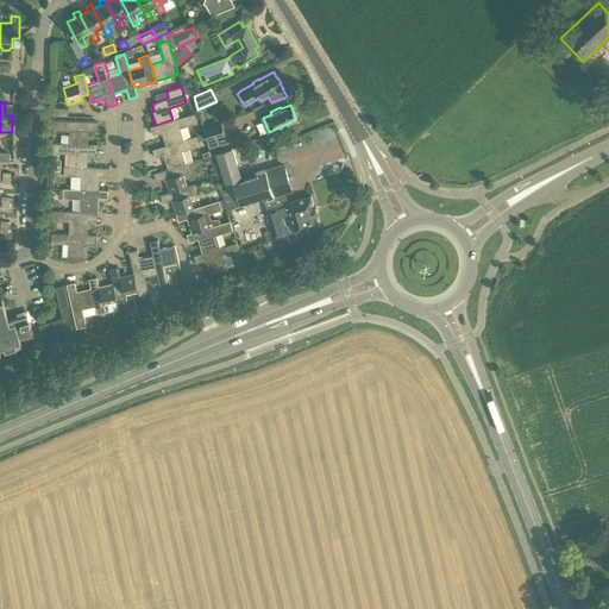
[(183,140),(183,139),(180,127),(196,123),(194,113),(173,119),(156,125),(150,126),(152,135),(162,132),(165,145),(167,145),(183,140)]
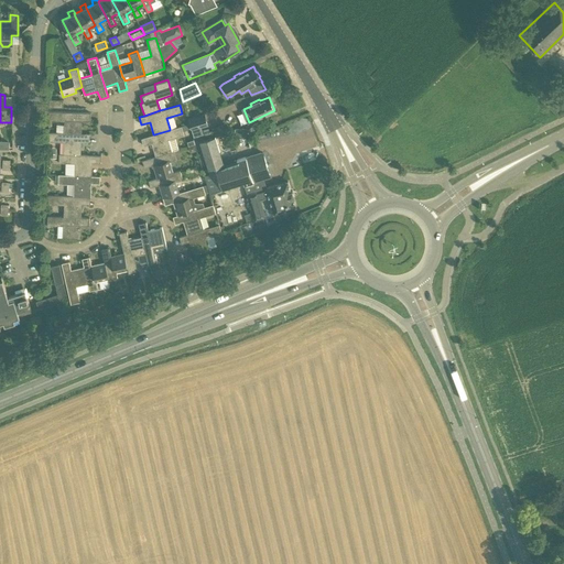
[(56,125),(56,131),(64,132),(82,132),(82,119),(90,119),(90,112),(49,111),(49,120),(64,121),(64,126),(56,125)]
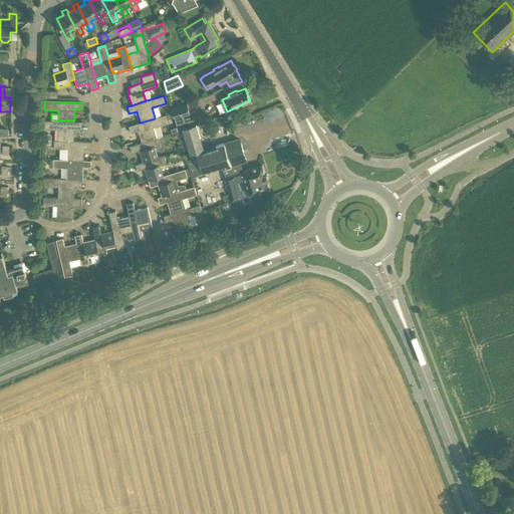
[(177,124),(185,121),(183,116),(190,114),(186,103),(172,107),(177,124)]
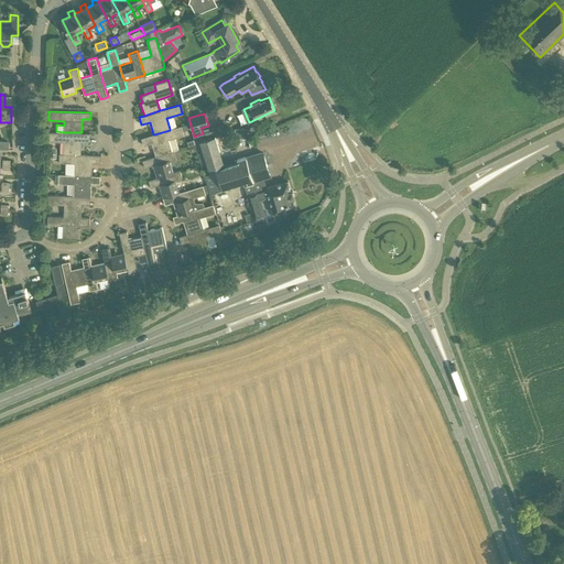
[(225,136),(229,129),(220,123),(216,129),(225,136)]
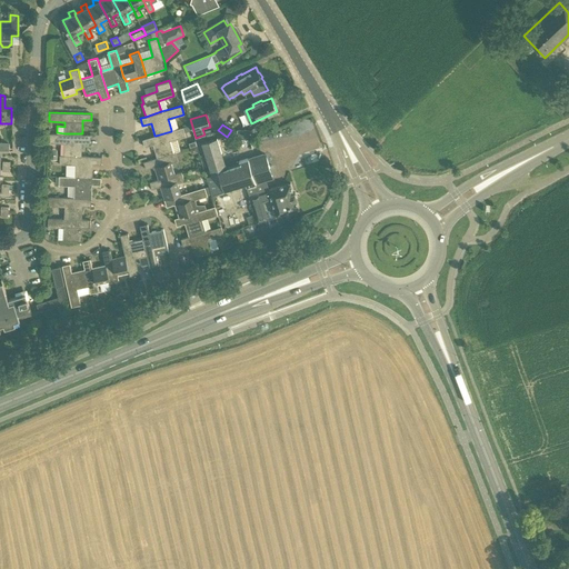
[(173,152),(170,140),(186,136),(182,127),(171,130),(171,131),(156,136),(155,136),(142,140),(145,147),(152,145),(157,158),(173,152)]
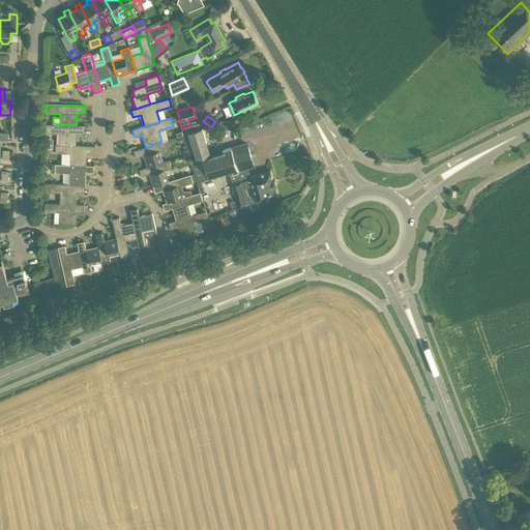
[(77,124),(60,124),(53,123),(45,123),(45,133),(60,133),(59,144),(75,145),(76,145),(76,133),(84,133),(84,124),(77,124)]
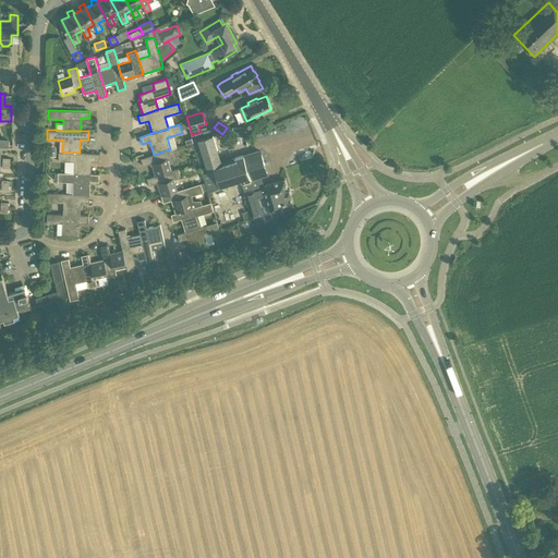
[(222,165),(213,135),(197,141),(206,167),(201,168),(203,173),(202,173),(205,181),(207,189),(208,193),(221,189),(221,190),(242,183),(242,182),(268,174),(261,148),(243,154),(244,155),(234,158),(234,160),(222,165)]
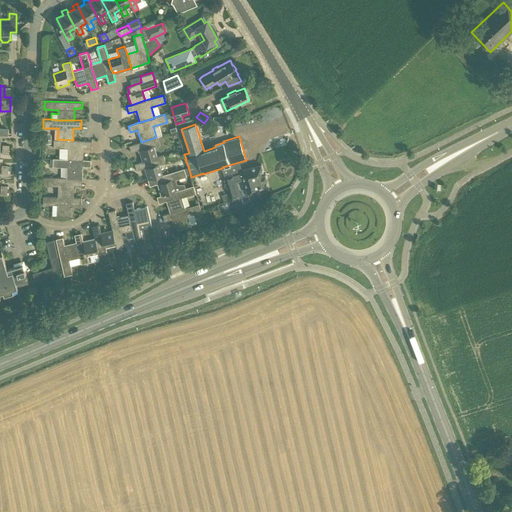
[(157,156),(154,146),(160,144),(158,136),(156,137),(141,142),(129,145),(131,152),(138,149),(142,161),(157,156)]
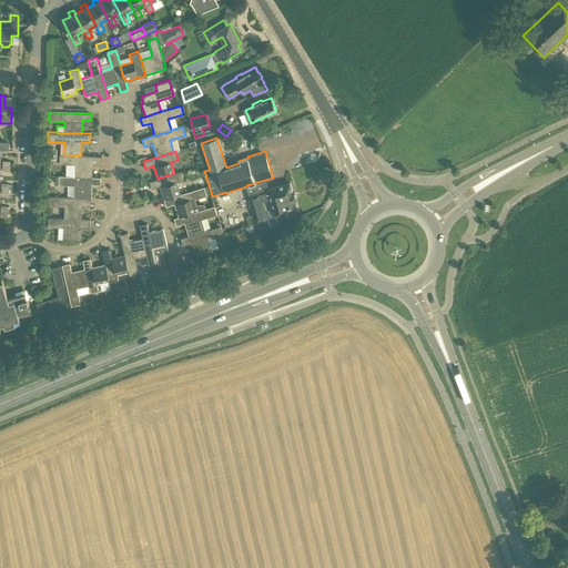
[(63,154),(59,154),(59,163),(75,164),(74,175),(74,176),(92,176),(92,163),(101,164),(102,156),(81,155),(80,155),(63,154)]
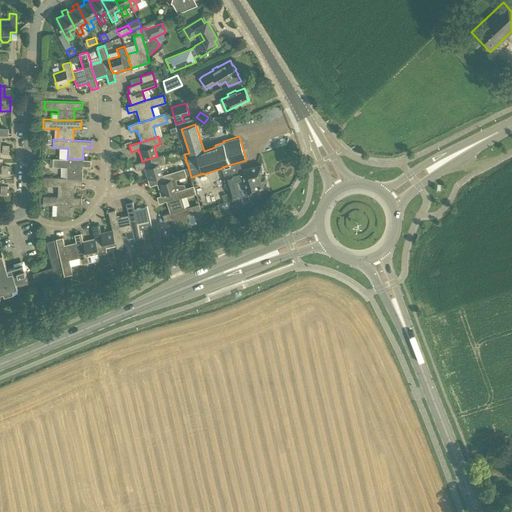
[(163,175),(163,174),(159,164),(166,162),(163,154),(157,156),(142,161),(134,163),(136,169),(144,167),(147,179),(163,175)]
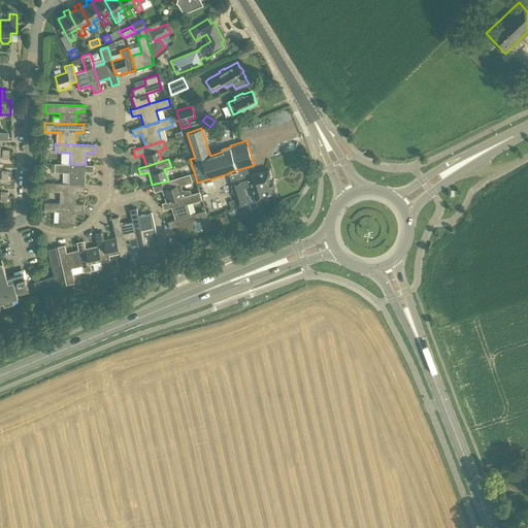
[(69,164),(69,163),(55,163),(54,171),(69,172),(68,184),(85,185),(85,171),(93,171),(94,164),(86,164),(69,164)]
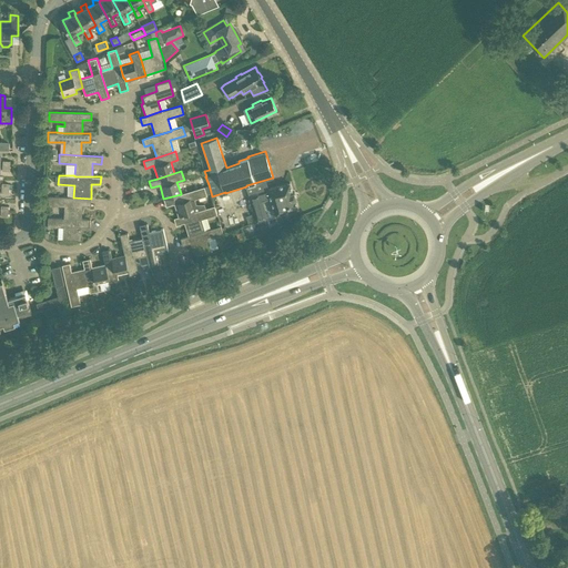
[(290,182),(267,189),(272,202),(276,215),(297,208),(295,199),(296,198),(294,191),(293,192),(290,182)]
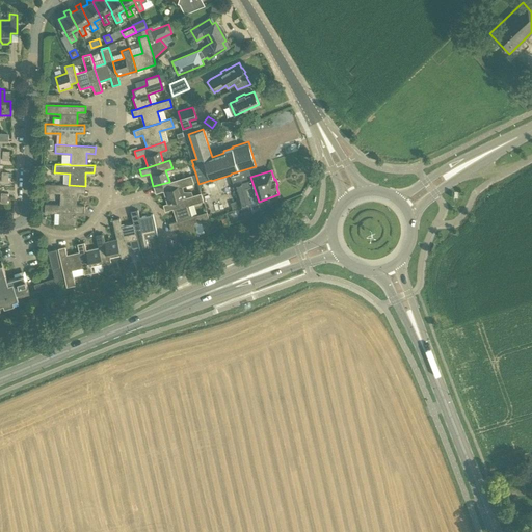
[(197,180),(195,173),(169,181),(169,182),(153,186),(155,192),(163,190),(167,203),(183,198),(183,197),(191,194),(192,194),(191,191),(184,191),(182,186),(194,182),(193,182),(197,180)]
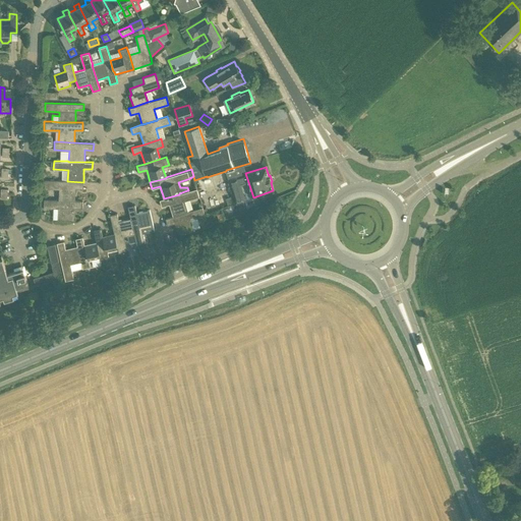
[(238,176),(228,179),(233,196),(235,203),(236,204),(246,200),(241,185),(238,176)]
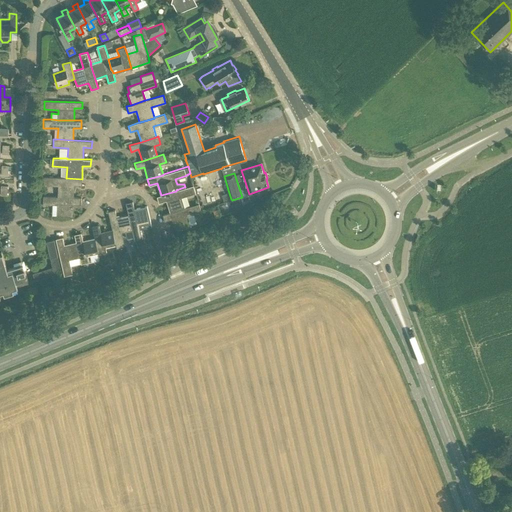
[(66,178),(44,177),(44,185),(58,185),(58,196),(58,197),(73,197),(74,185),(81,185),(82,179),(66,178)]
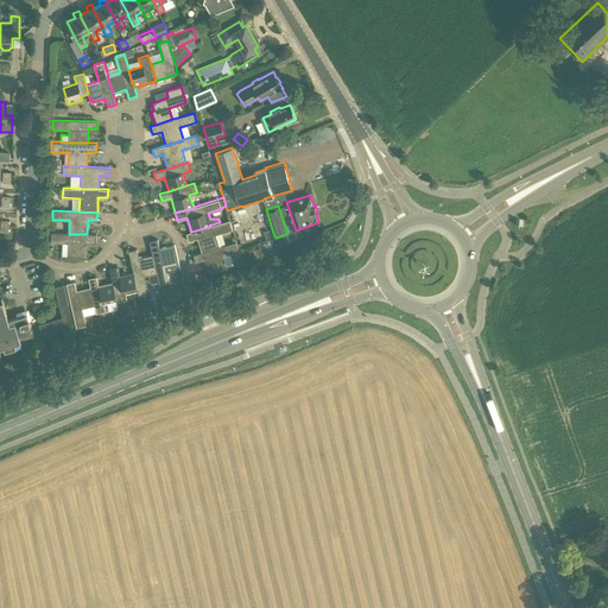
[(220,247),(216,234),(233,229),(229,220),(220,222),(219,222),(209,226),(209,227),(191,232),(187,233),(189,241),(197,238),(202,252),(202,253),(220,247)]
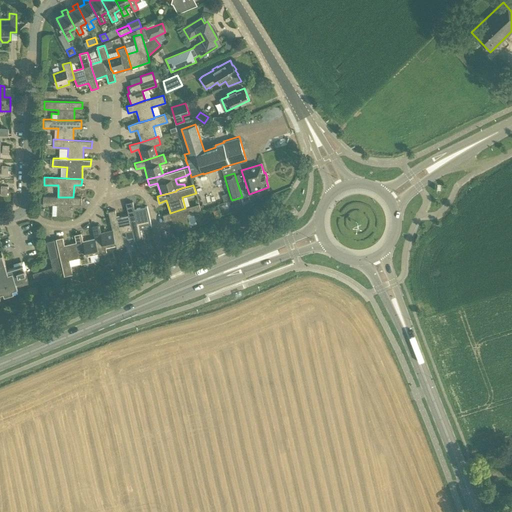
[(231,199),(229,193),(222,195),(224,201),(231,199)]
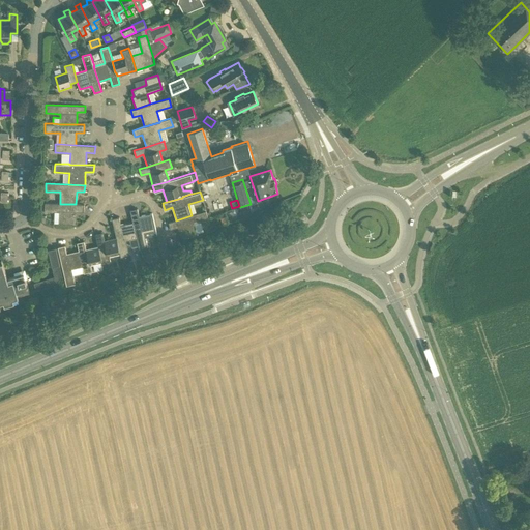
[(60,204),(60,203),(45,203),(43,210),(59,211),(58,223),(75,224),(75,210),(83,210),(84,204),(76,204),(60,204)]
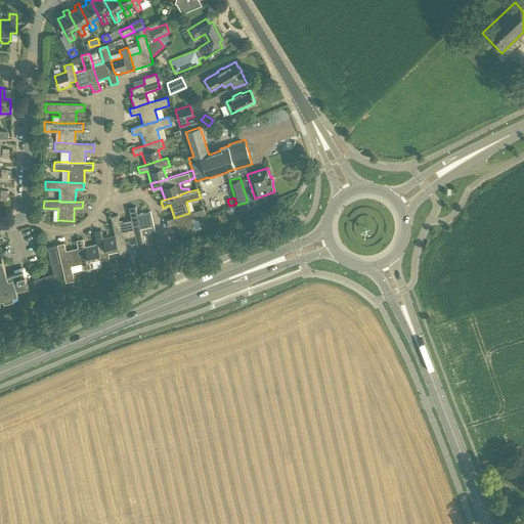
[(136,234),(135,234),(137,245),(145,243),(142,229),(154,226),(150,211),(137,214),(136,206),(129,208),(131,220),(132,220),(136,234)]
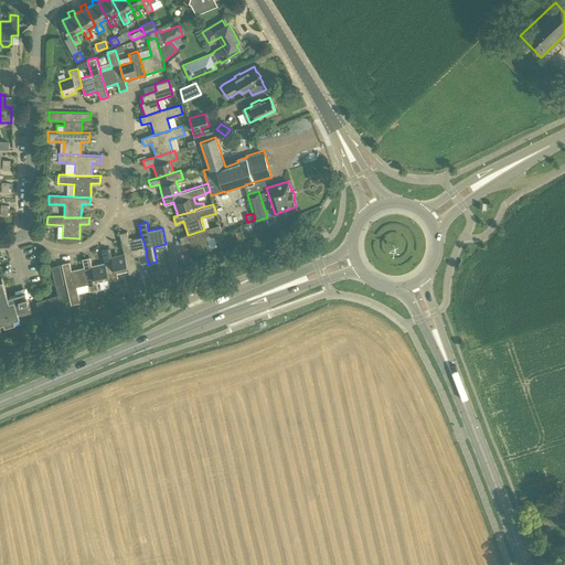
[(188,235),(188,234),(179,236),(181,244),(190,241),(194,255),(211,249),(206,237),(223,233),(220,224),(204,230),(188,235)]
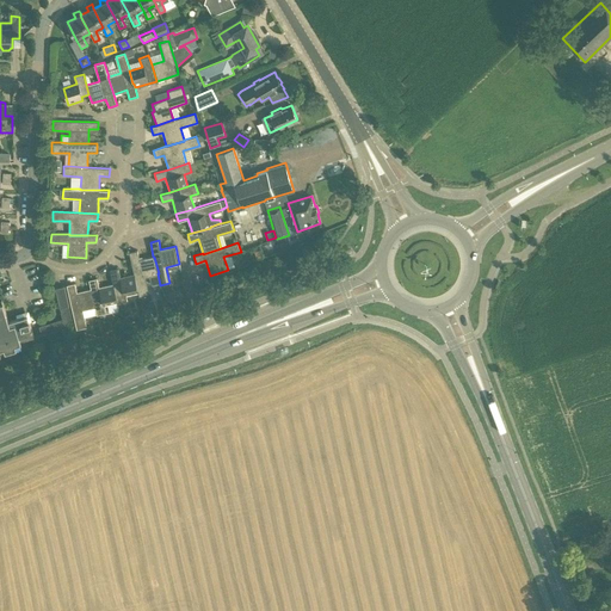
[(154,257),(153,257),(140,259),(139,250),(129,252),(134,273),(135,273),(139,291),(137,291),(139,296),(140,296),(142,303),(149,301),(148,294),(149,294),(146,277),(158,273),(159,273),(154,257)]
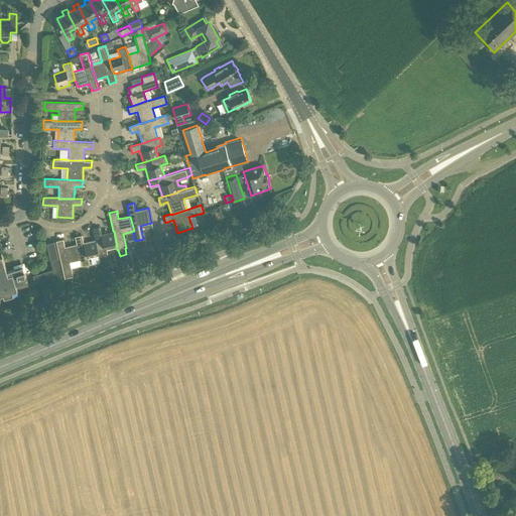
[(102,234),(100,226),(93,228),(95,239),(96,239),(100,255),(99,255),(99,257),(108,255),(106,249),(116,246),(117,246),(114,231),(113,231),(102,234)]
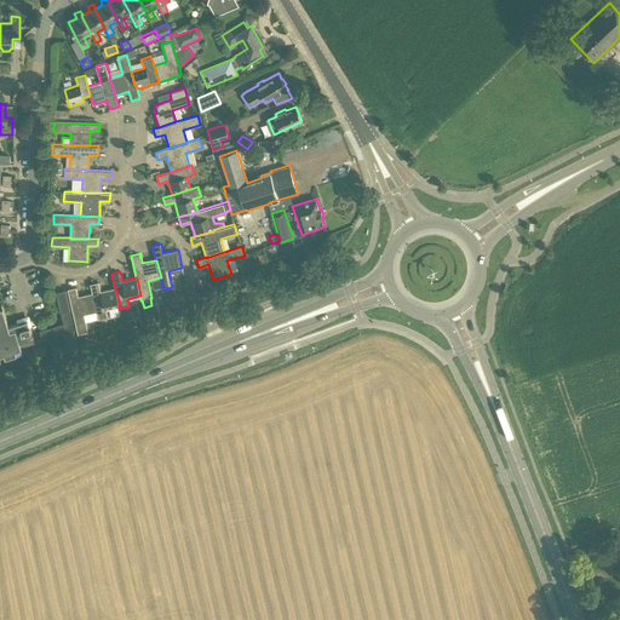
[(110,317),(121,315),(119,309),(119,306),(120,306),(115,287),(114,287),(101,291),(98,281),(90,283),(91,293),(92,293),(93,300),(96,311),(98,320),(108,317),(107,309),(109,309),(110,317)]
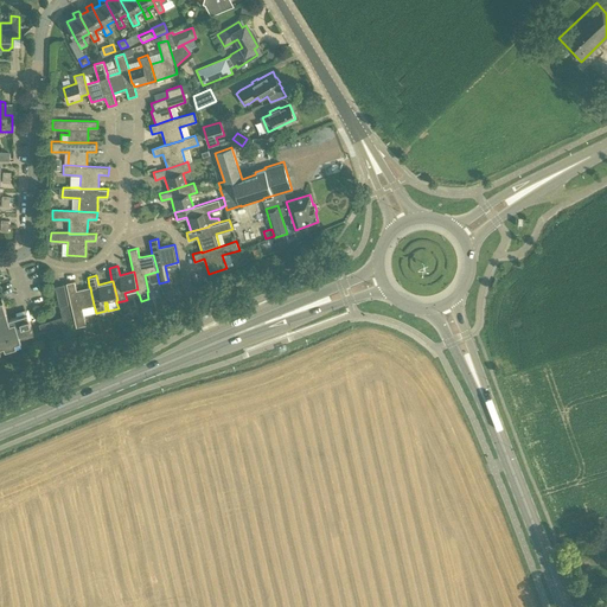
[(90,287),(89,287),(76,291),(75,281),(66,282),(76,326),(85,324),(82,307),(94,305),(91,294),(90,287)]
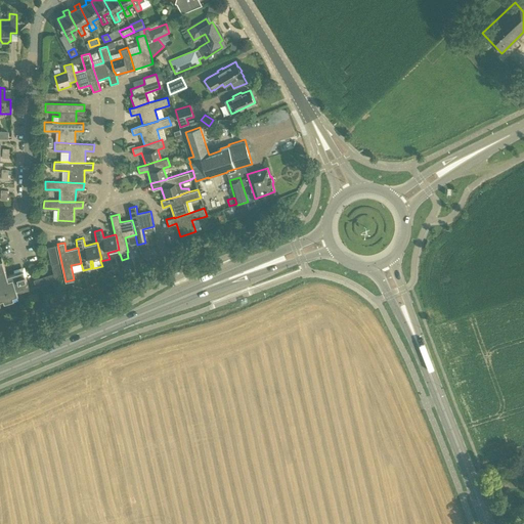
[(52,247),(45,249),(53,273),(34,280),(36,288),(62,279),(52,247)]
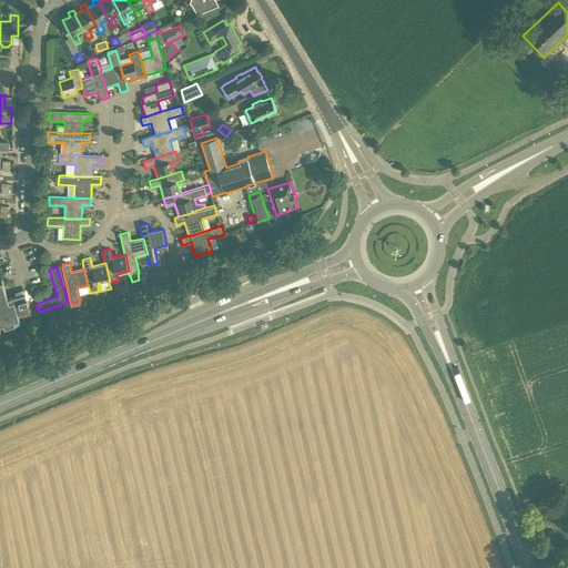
[(0,282),(0,325),(19,320),(18,317),(31,313),(24,292),(16,294),(17,295),(7,298),(1,282),(0,282)]
